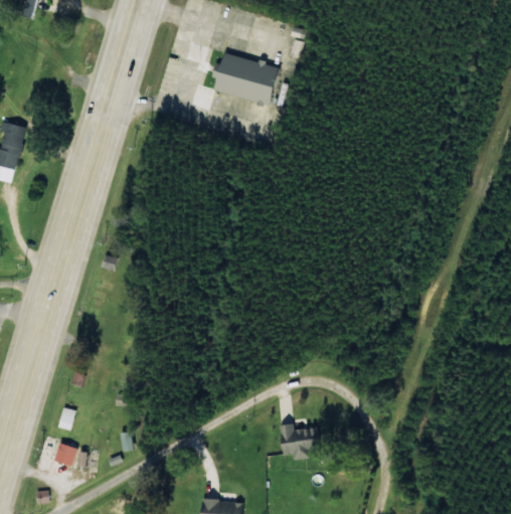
[(213,91),(272,107),(283,68),(222,52),(215,78),(216,78),(213,91)]
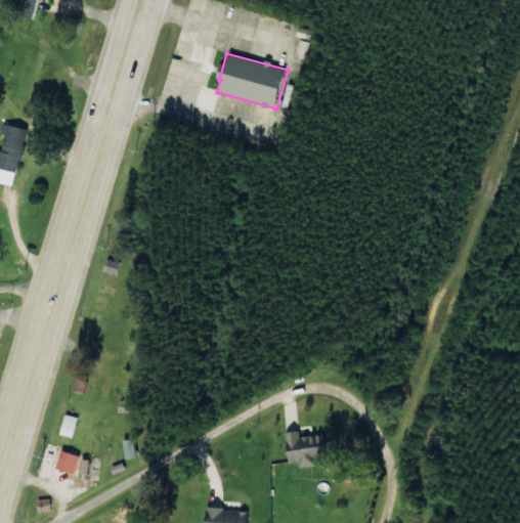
[(0,183),(13,186),(25,129),(1,124),(0,129),(0,134),(3,135),(0,150),(0,183)]
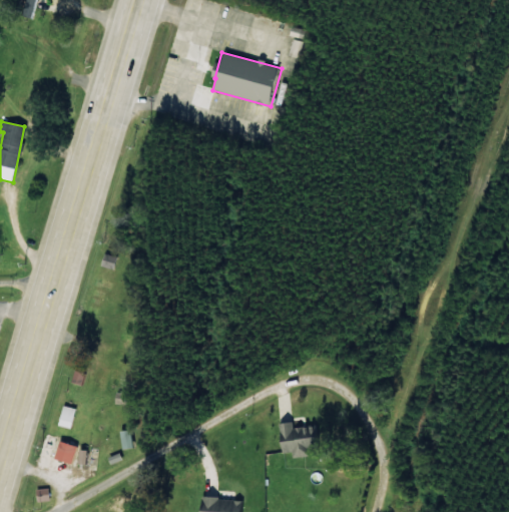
[(58,427),(71,429),(75,409),(61,406),(58,427)]
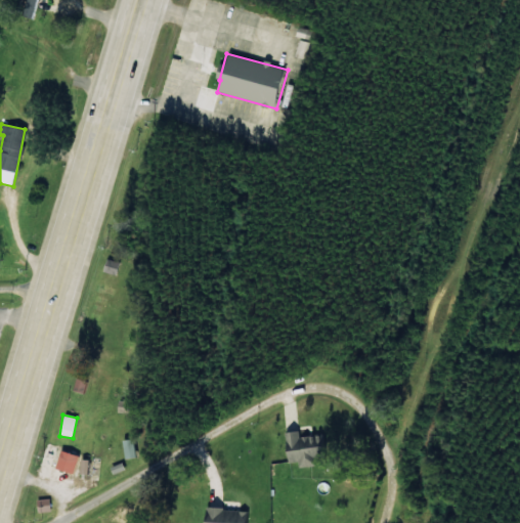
[(294,467),(312,467),(311,459),(320,459),(319,436),(295,437),(295,432),(280,433),(282,464),(294,463),(294,467)]
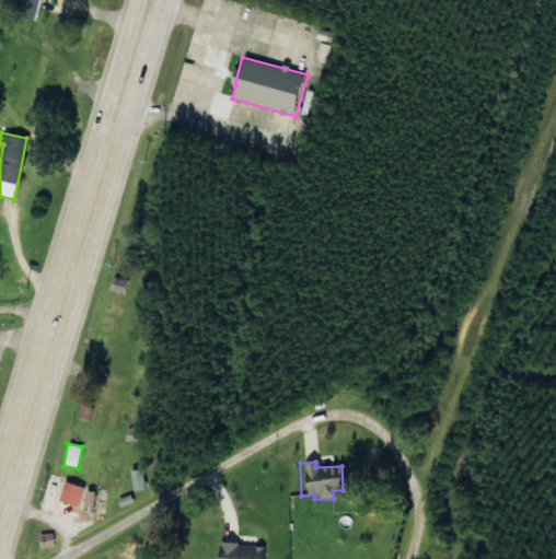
[(146,489),(143,469),(131,472),(134,490),(146,489)]
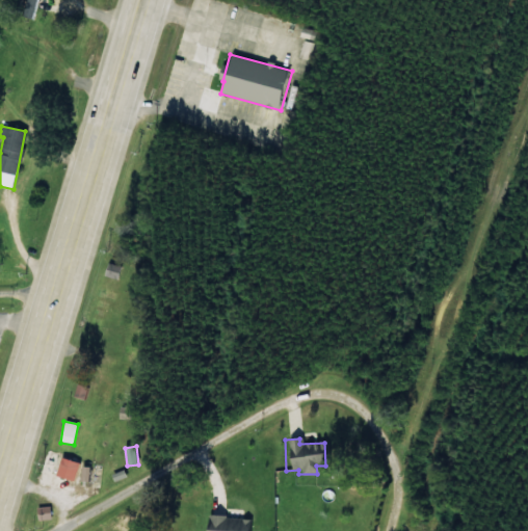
[(80,465),(61,457),(55,476),(74,482),(80,465)]
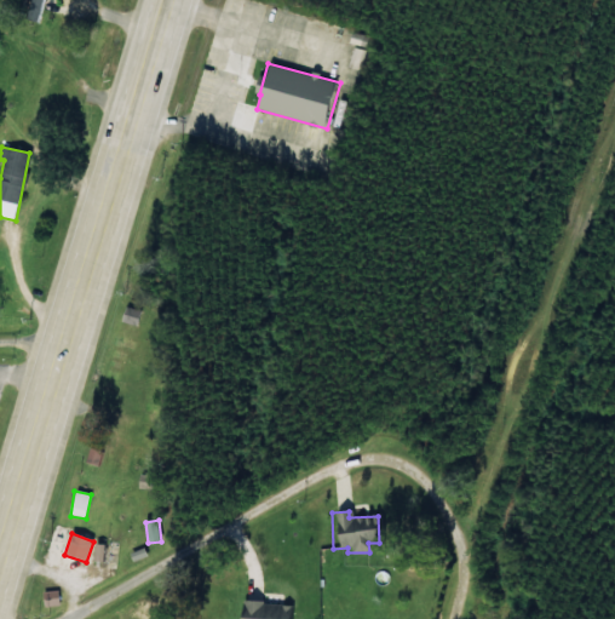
[(91,561),(104,561),(104,545),(92,544),(91,561)]
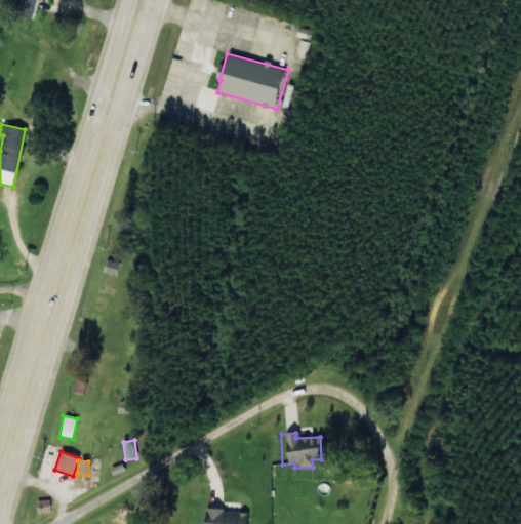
[(36,501),(38,514),(50,512),(47,499),(36,501)]
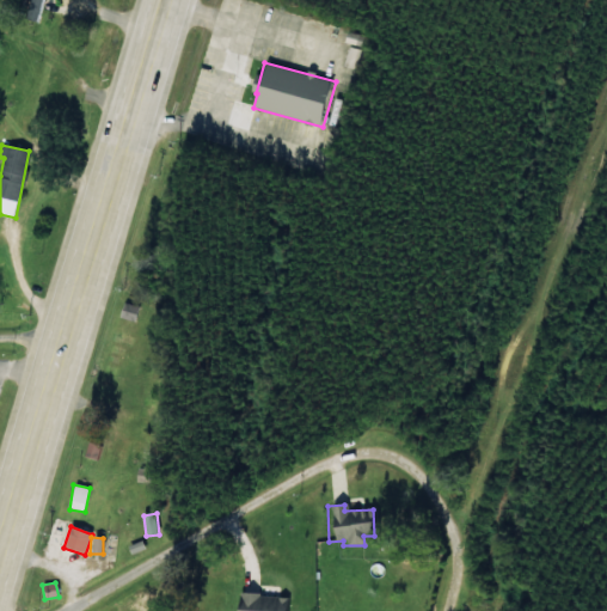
[(282,610),(283,597),(232,596),(232,610),(282,610)]
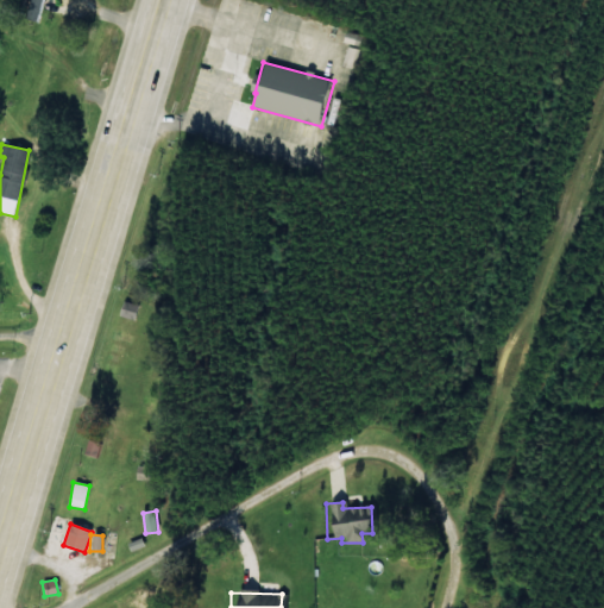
All buildings are outlined.
